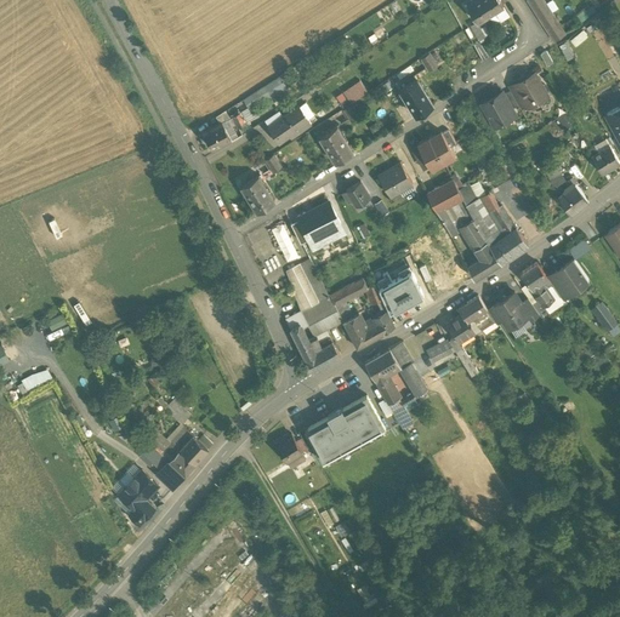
[(496,0),(478,0),(466,9),(477,26),(502,10),(496,0)]
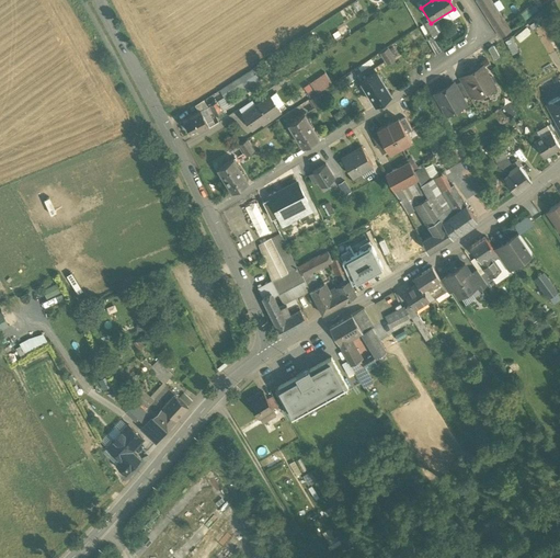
[(489,0),(488,0),(479,6),(482,11),(492,4),(489,0)]
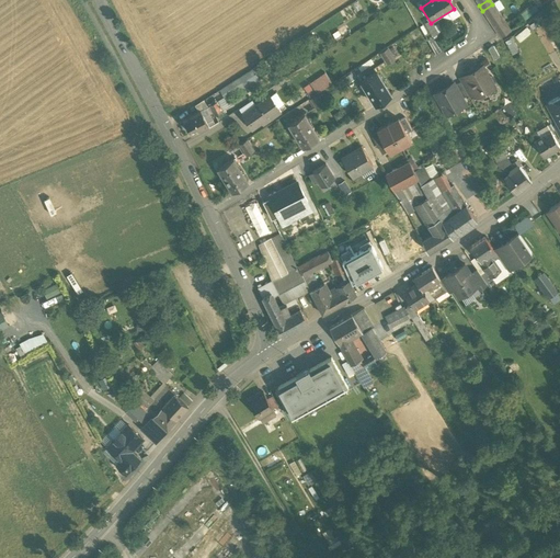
[(492,4),(482,11),(486,16),(495,10),(492,4)]
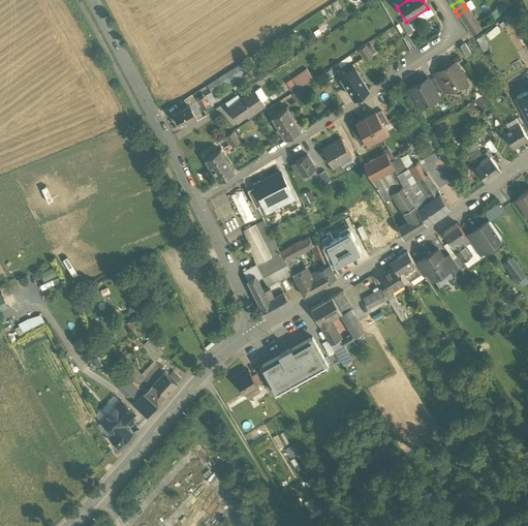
[(467,9),(458,16),(461,21),(470,14),(467,9)]
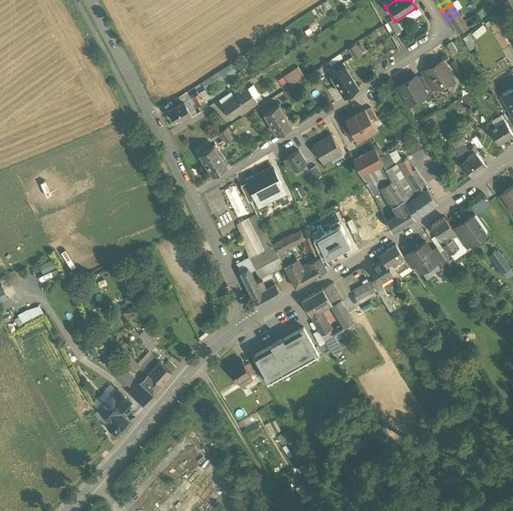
[(457,14),(448,20),(451,25),(460,19),(457,14)]
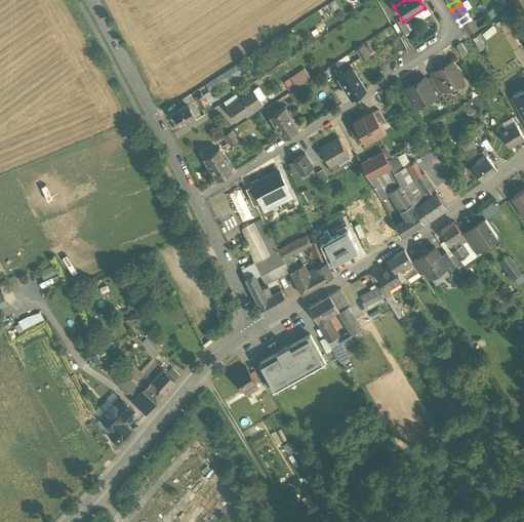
[(470,19),(460,26),(464,30),(473,25),(470,19)]
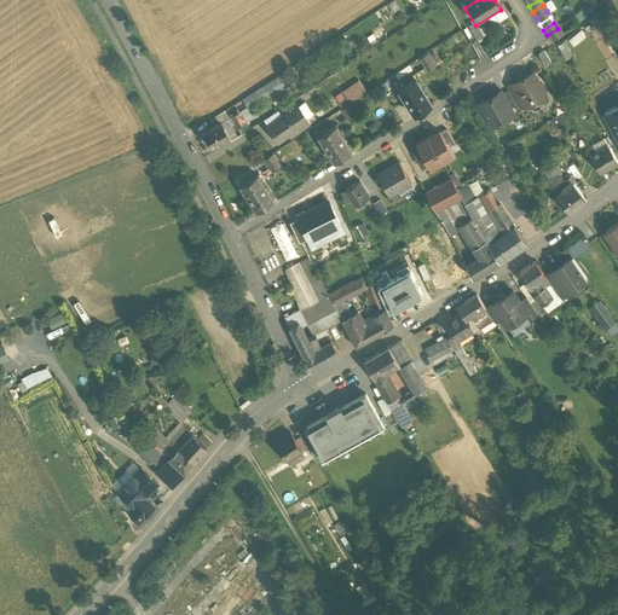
[(558,29),(547,35),(550,42),(562,35),(558,29)]
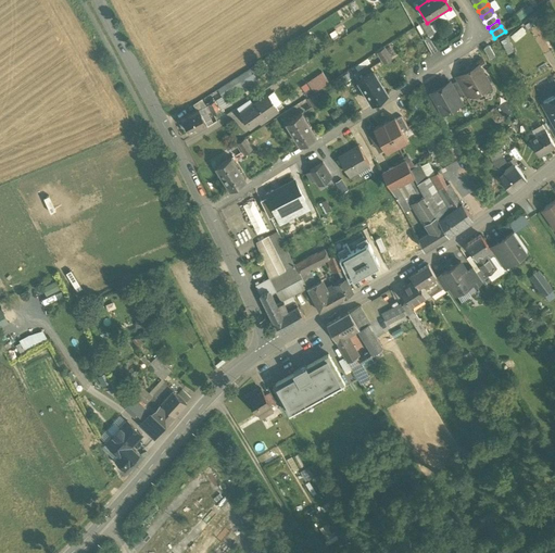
[(493,57),(488,47),(482,50),(488,60),(493,57)]
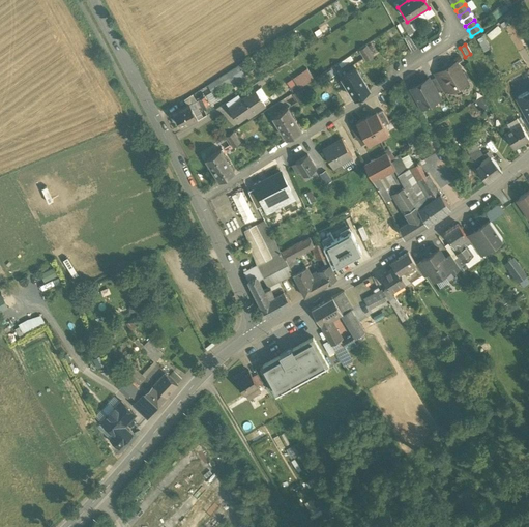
[(372,57),(364,47),(357,51),(364,62),(372,57)]
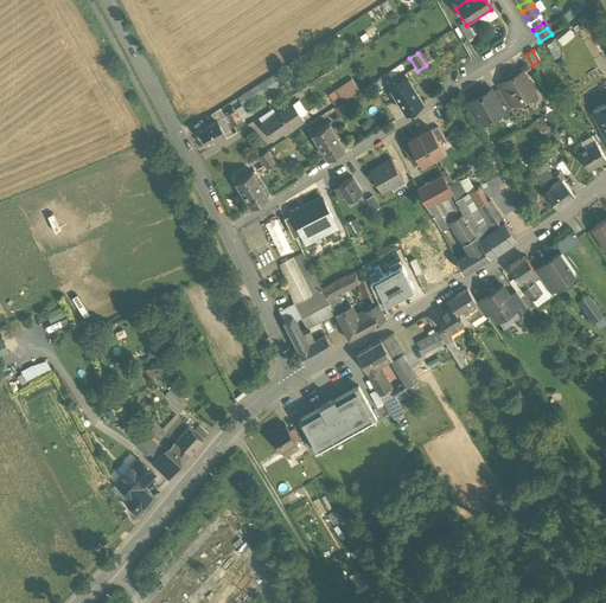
[(522,74),(502,84),(511,101),(514,104),(534,94),(522,74)]
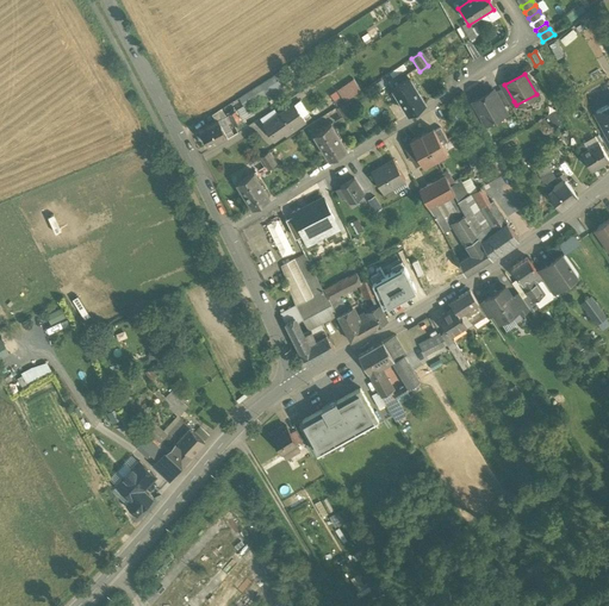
[(273,75),(259,85),(267,97),(281,87),(273,75)]
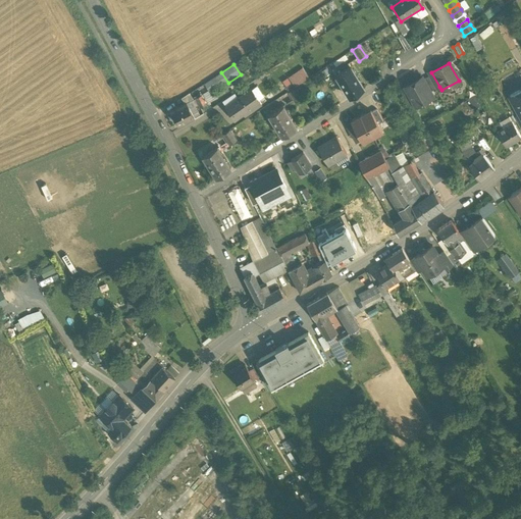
[(363,89),(349,67),(334,76),(348,97),(349,98),(363,89)]
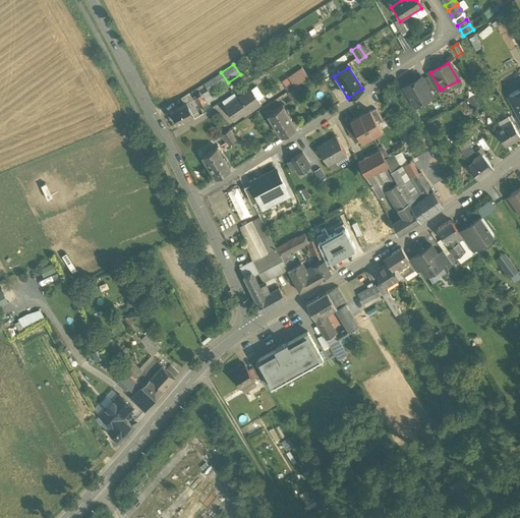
[(300,68),(286,78),(292,87),(306,77),(300,68)]
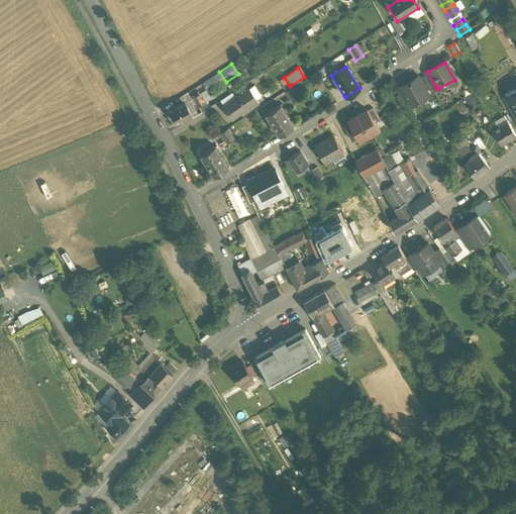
[(427,72),(422,75),(423,78),(430,89),(435,86),(427,72)]
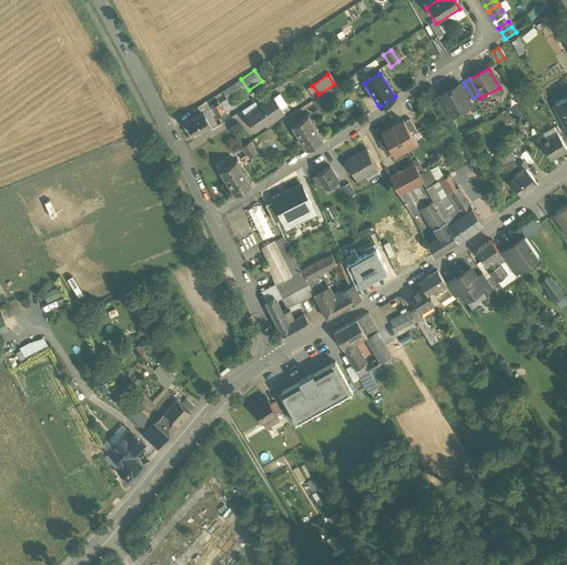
[(239,80),(222,91),(228,99),(244,89),(239,80)]
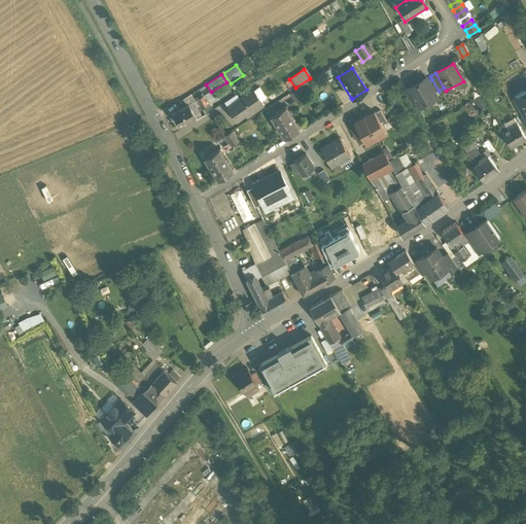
[(351,98),(338,77),(335,79),(348,100),(351,98)]
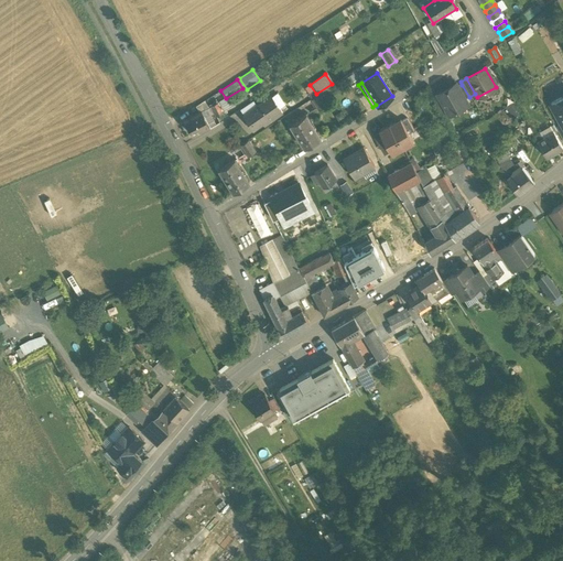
[(315,95),(309,85),(303,88),(310,98),(315,95)]
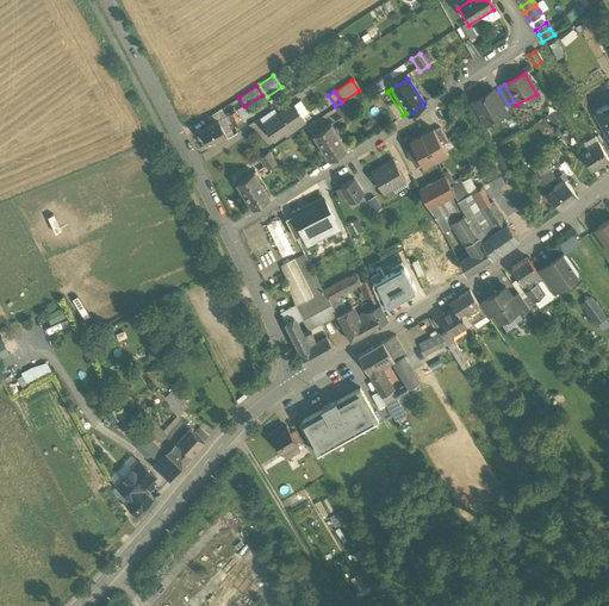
[(492,92),(472,104),(485,125),(504,113),(493,95),(492,92)]
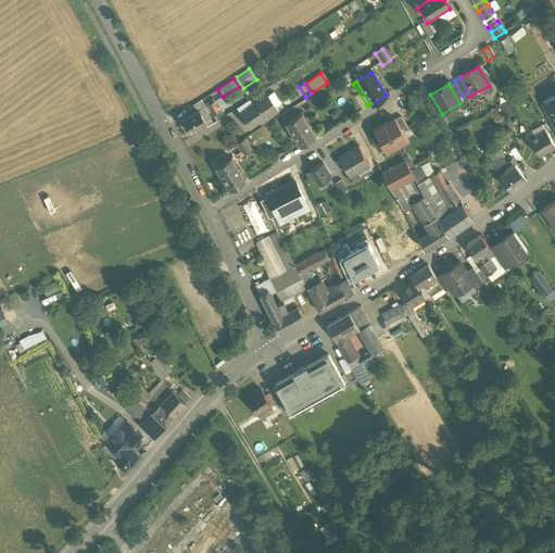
[(463,96),(455,84),(450,87),(457,99),(463,96)]
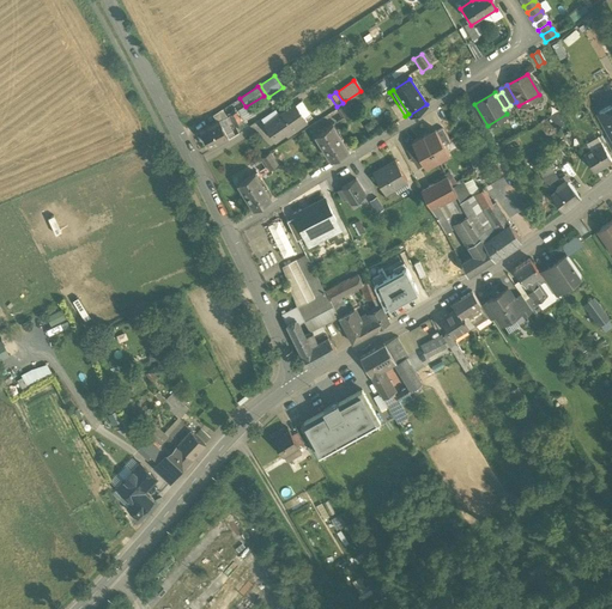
[(345,103),(337,109),(345,121),(353,116),(345,103)]
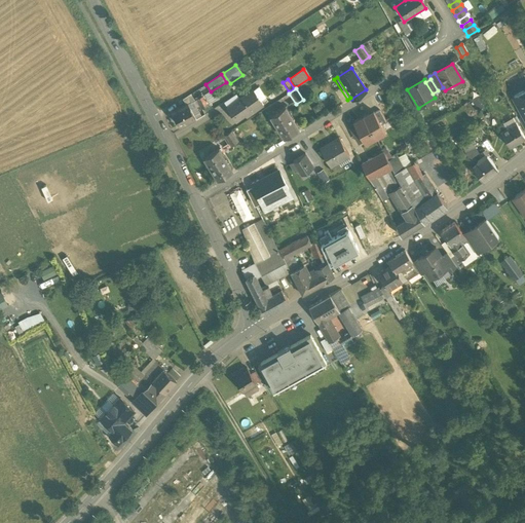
[(252,90),(226,109),(234,121),(244,115),(246,117),(262,106),(252,90)]
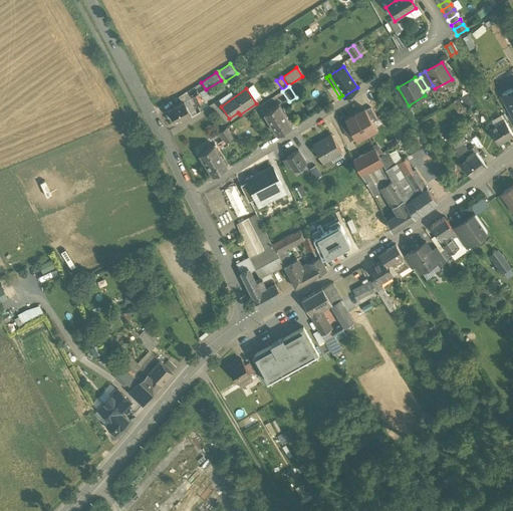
[(512,89),(501,97),(510,114),(512,118),(512,89)]
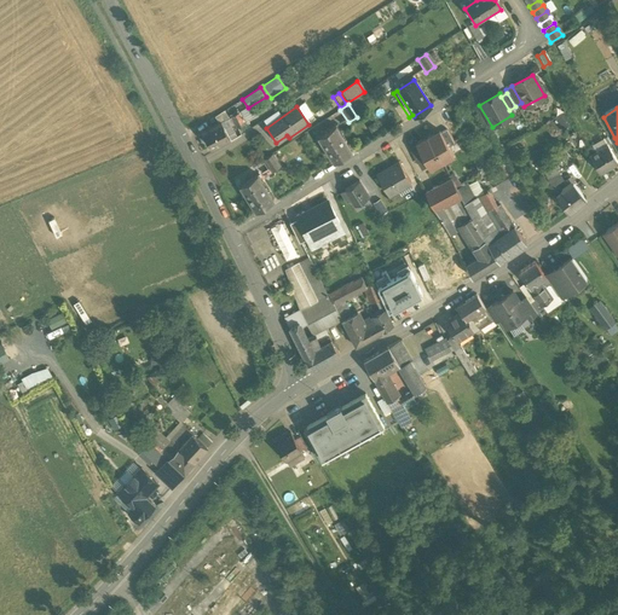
[(243,123),(238,114),(230,117),(236,127),(243,123)]
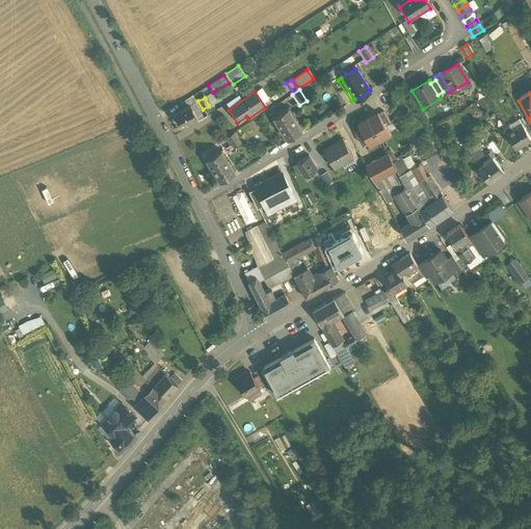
[(477,104),(484,115),(493,109),(485,99),(477,104)]
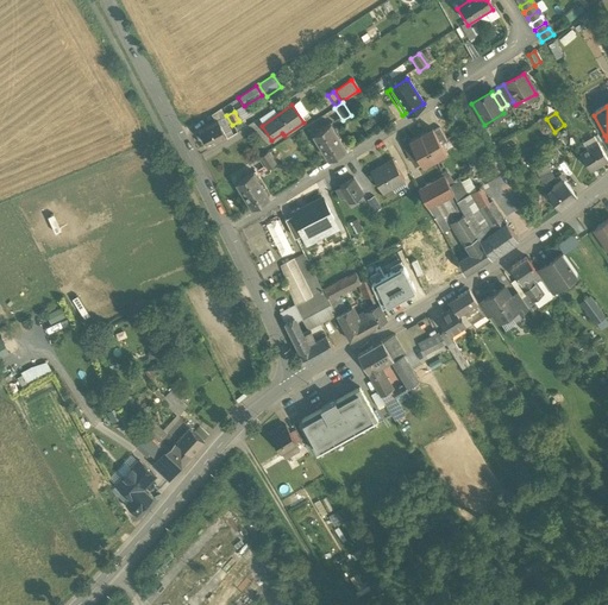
[(219,119),(199,130),(207,146),(225,137),(219,126),(221,125),(219,119)]
